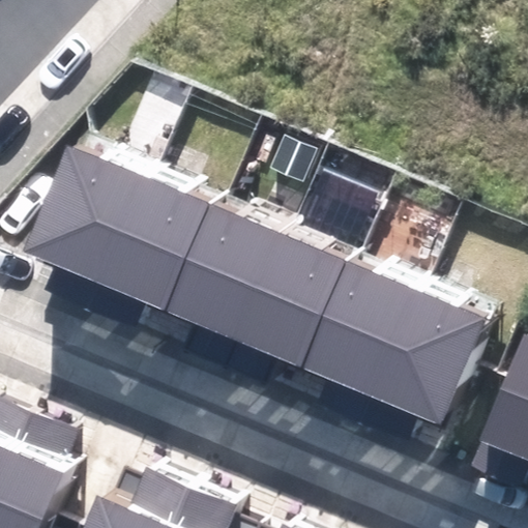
[(22,253),(90,281),(137,172),(67,143),(22,253)]
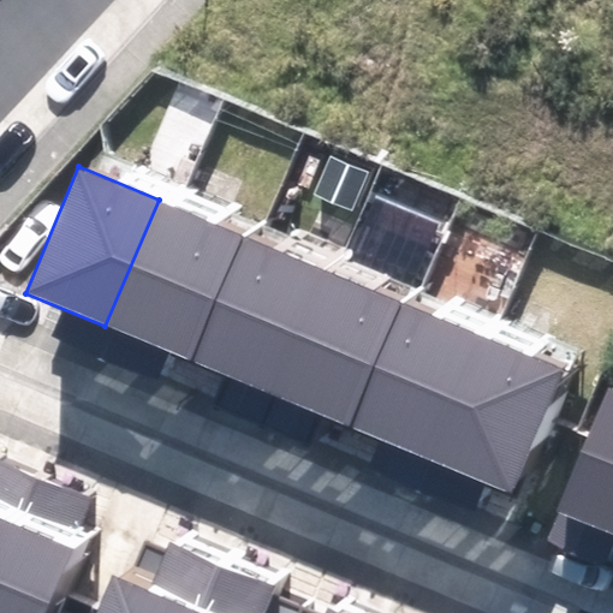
[(189,361),(242,234),(159,200),(105,326),(189,361)]
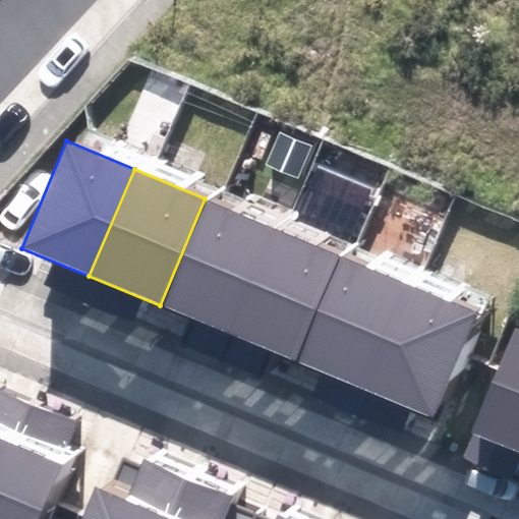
[(228,334),(273,227),(205,198),(160,305),(228,334)]
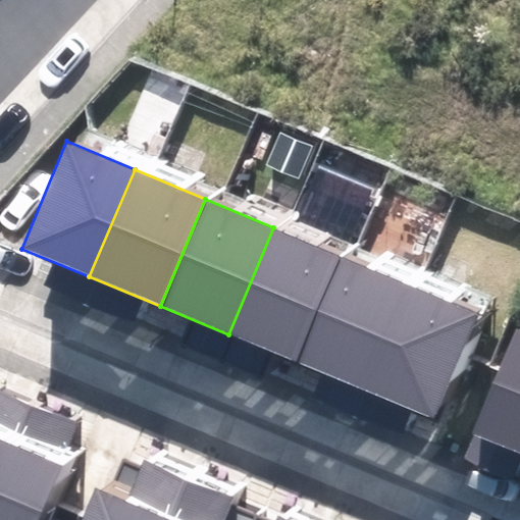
[(228,334),(299,364),(344,257),(273,227),(228,334)]
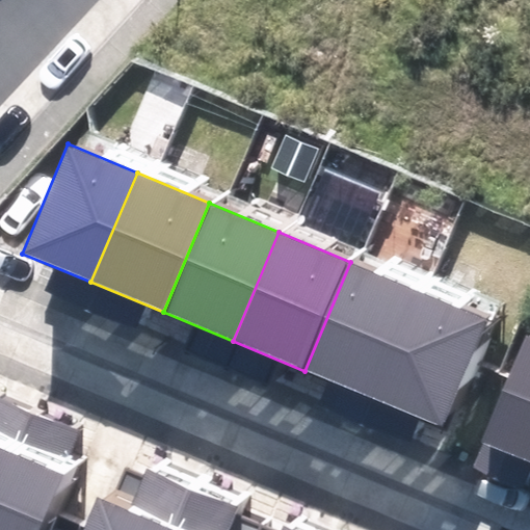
[(375,400),(422,291),(350,261),(350,262),(305,371),(375,400)]
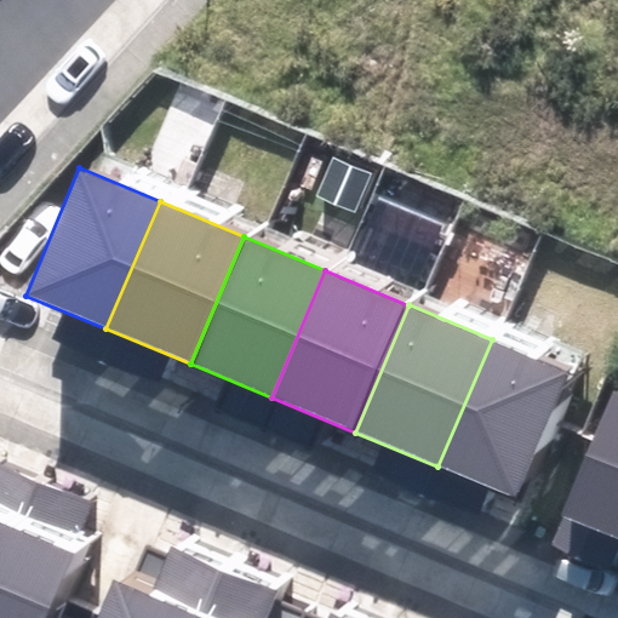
[(438,467),(514,497),(567,371),(492,339),(438,467)]
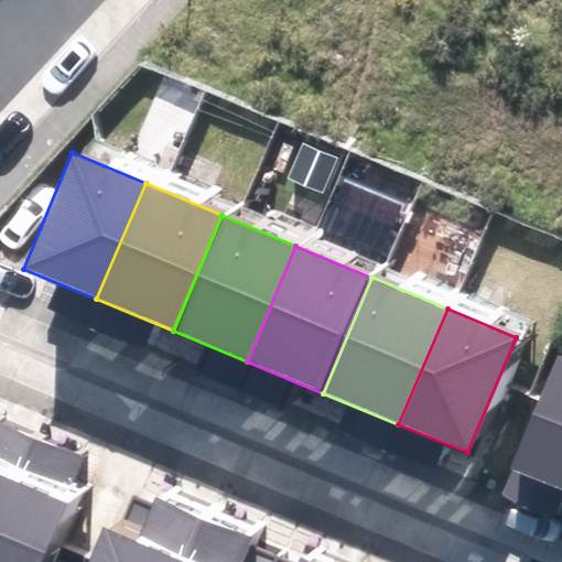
[(561,357),(555,356),(509,466),(561,487),(561,357)]
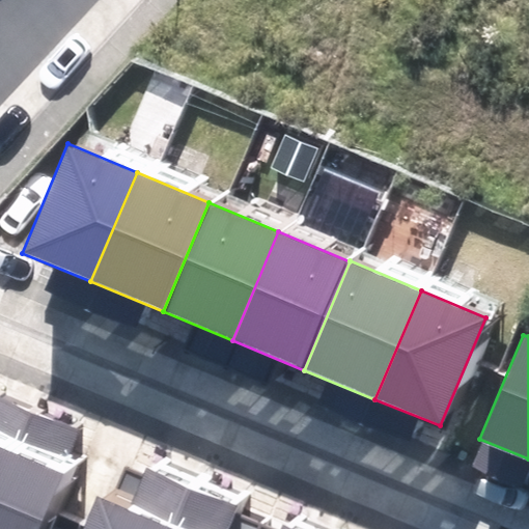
[(0,464),(24,410),(0,399),(0,464)]
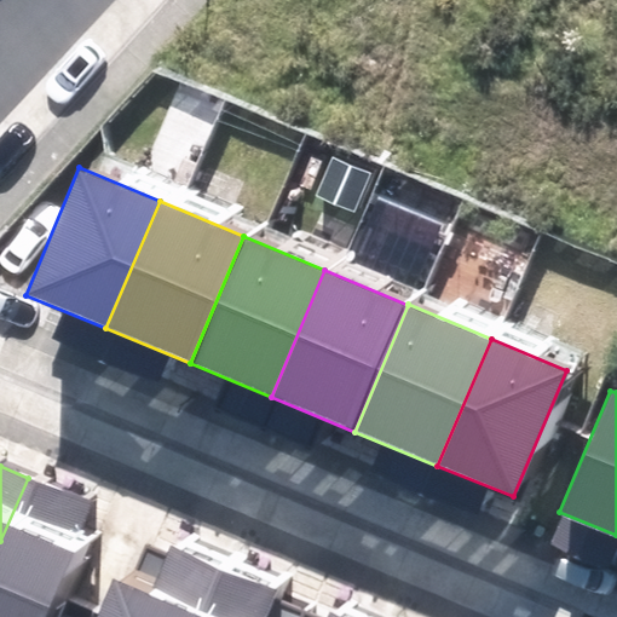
[(28,478),(0,541),(0,616),(45,616),(93,507),(28,478)]
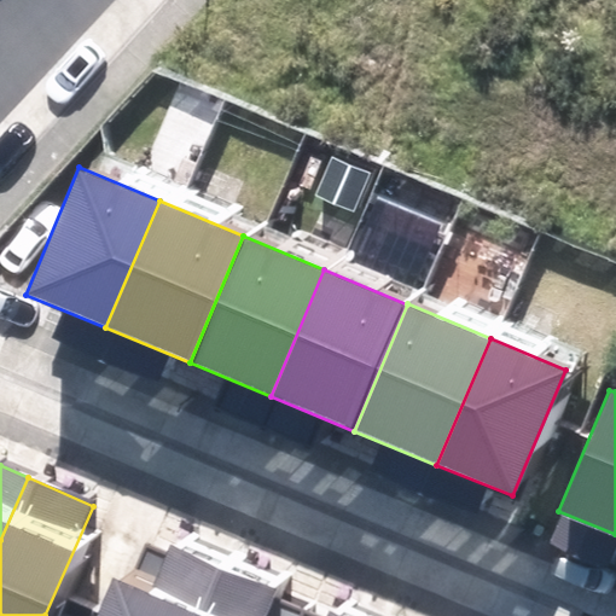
[(134,534),(98,615),(197,615),(218,569),(134,534)]
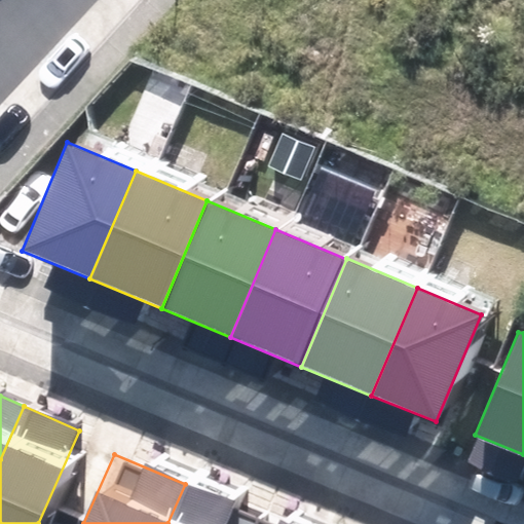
[(185,484),(167,523),(247,523),(252,513),(185,484)]
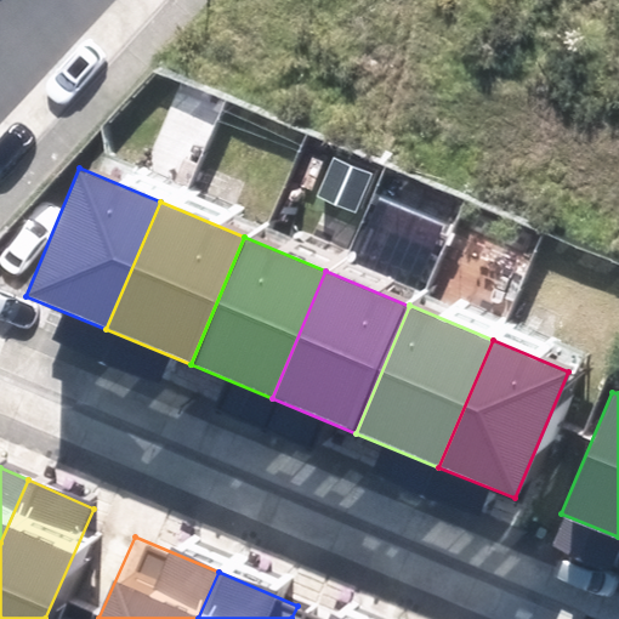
[(329,618),(297,606),(291,618),(329,618)]
